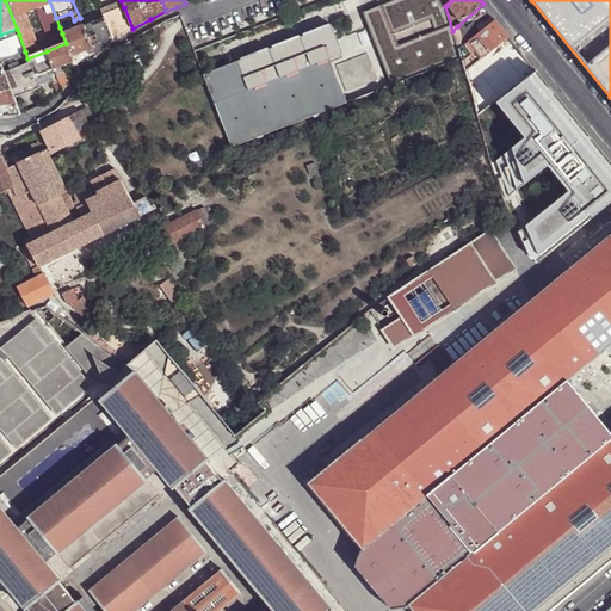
[(124,7),(103,16),(104,18),(113,42),(124,35),(133,29),(124,7)]
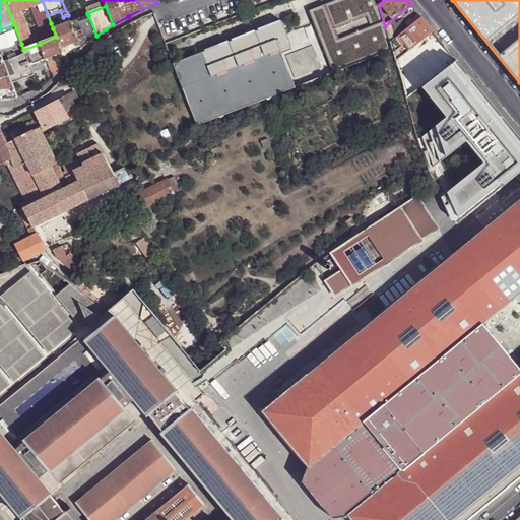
[(96,36),(88,15),(70,22),(79,46),(81,49),(89,42),(96,36)]
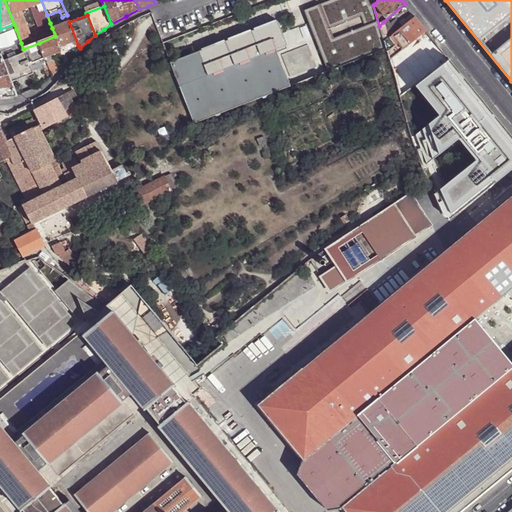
[(394,57),(427,31),(420,22),(416,17),(393,35),(386,41),(394,57)]
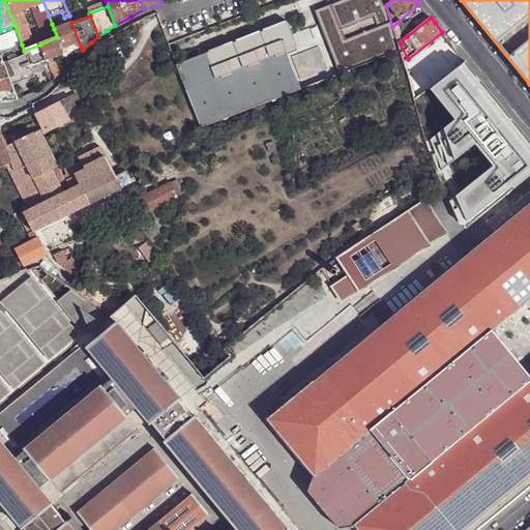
[(324,37),(296,48),(287,23),(286,23),(286,22),(263,30),(263,32),(260,33),(259,32),(236,41),(236,42),(233,43),(232,42),(208,52),(209,53),(176,65),(201,128),(339,76),(324,37)]
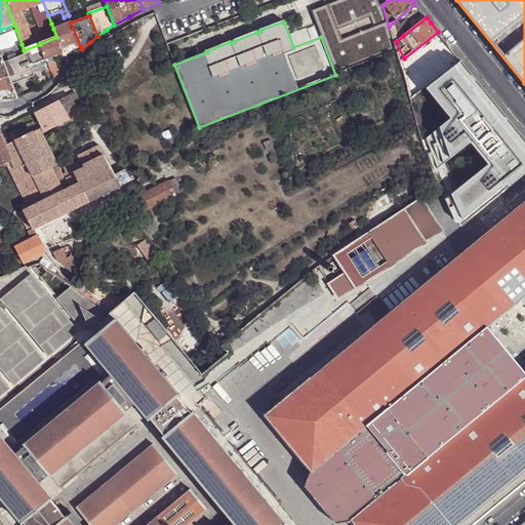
[(63,53),(67,64),(71,61),(68,53),(73,50),(80,46),(71,23),(68,24),(53,29),(56,37),(63,53)]
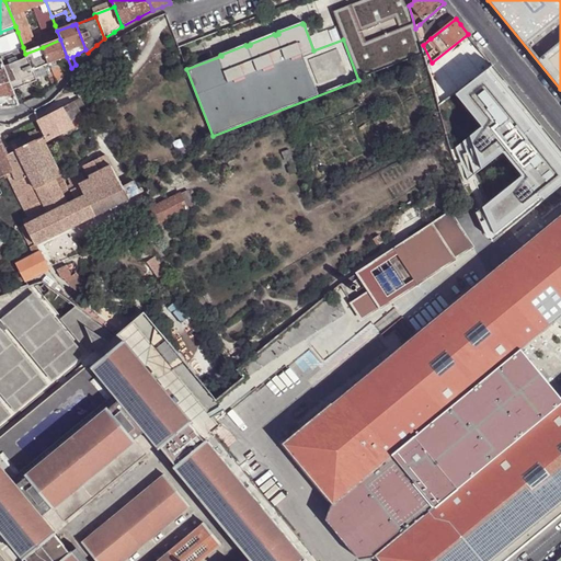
[(423,45),(431,38),(420,24),(415,29),(421,46),(423,45)]
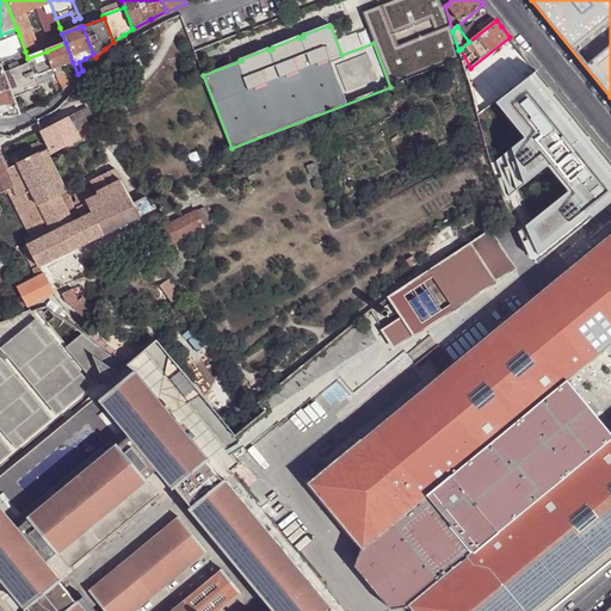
[(0,42),(0,61),(0,62),(19,54),(25,51),(19,35),(0,42)]
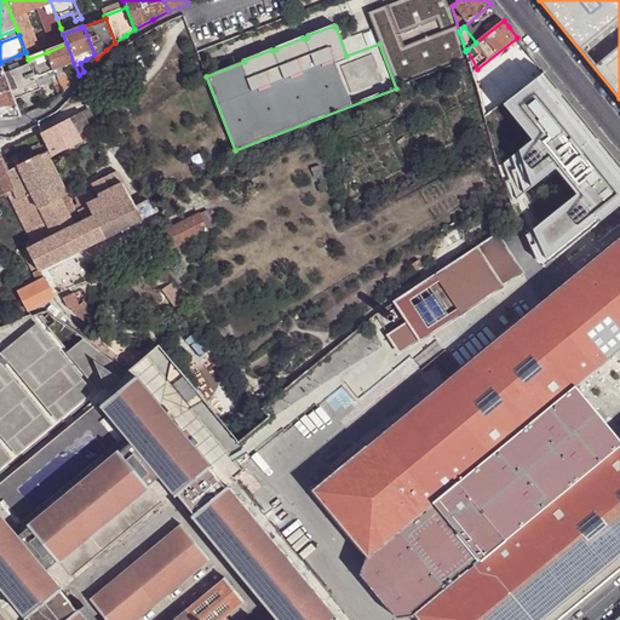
[(527,50),(517,38),(477,69),(491,114),(504,103),(544,70),(527,50)]
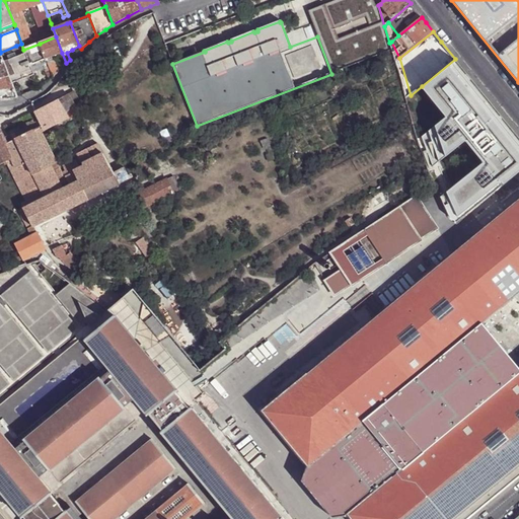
[(40,44),(46,59),(62,53),(56,36),(40,44)]
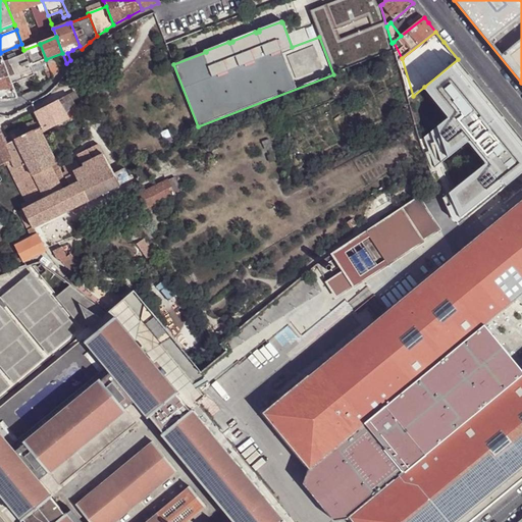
[(40,44),(23,50),(25,54),(30,65),(46,59),(40,44)]
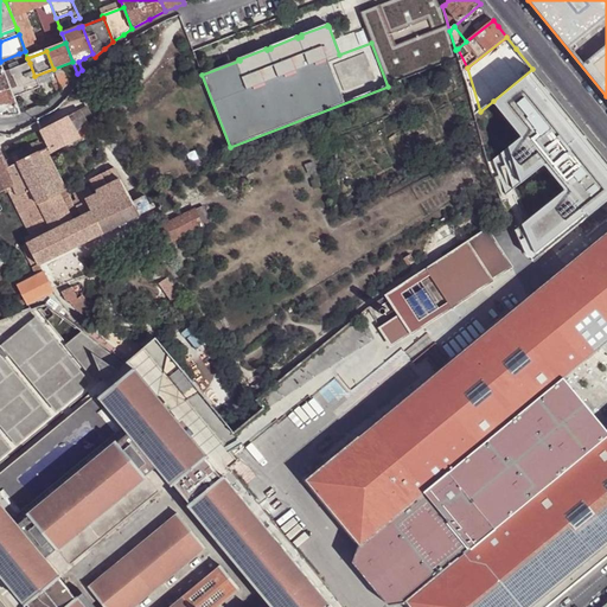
[(19,53),(0,62),(1,65),(14,97),(39,88),(34,76),(30,63),(24,65),(19,53)]
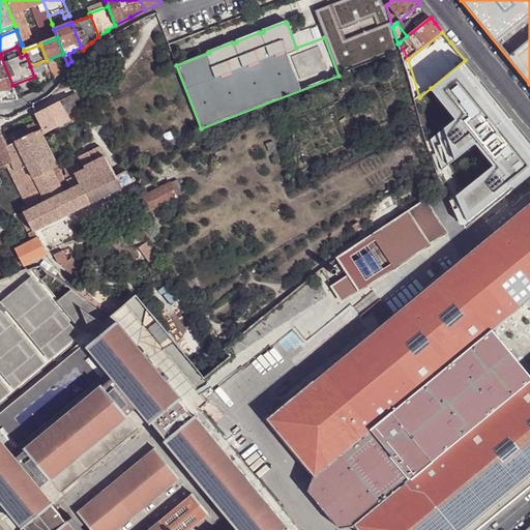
[(0,101),(7,101),(18,99),(12,85),(1,57),(0,57),(0,101)]
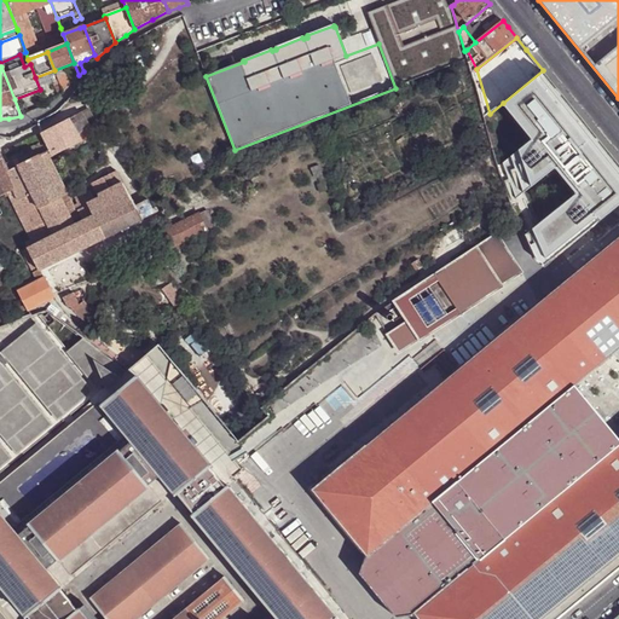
[(618,163),(543,70),(503,103),(533,139),(504,163),(513,186),(518,185),(522,198),(557,169),(579,195),(539,227),(549,247),(551,246),(556,256),(613,210),(618,204),(618,163)]
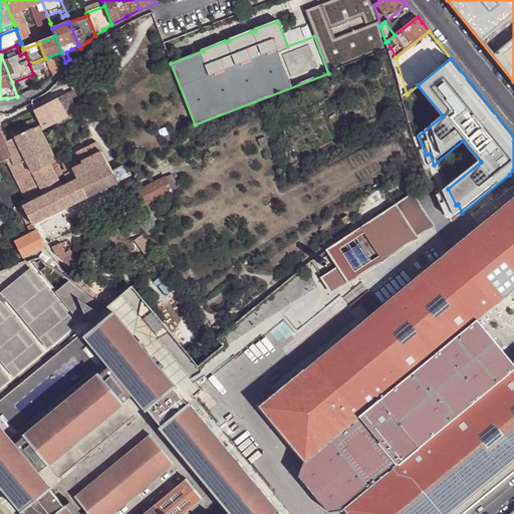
[(67,117),(64,111),(74,105),(67,93),(35,110),(42,124),(44,129),(67,117)]
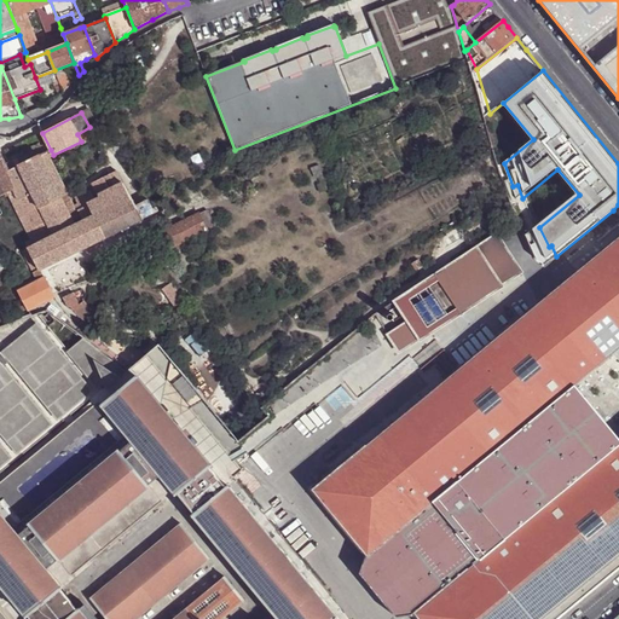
[(40,155),(75,226),(81,223),(73,207),(48,158),(53,155),(51,150),(40,155)]
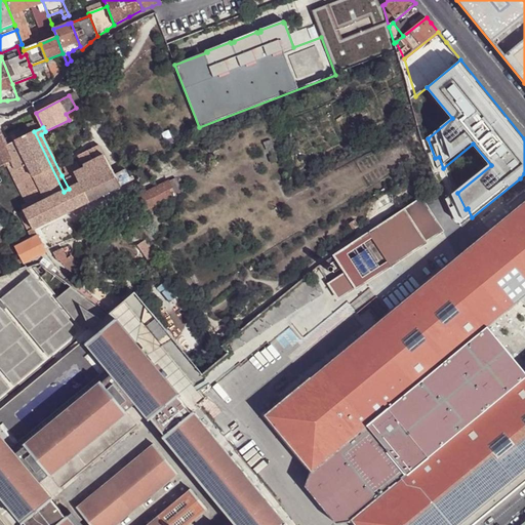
[(0,167),(4,166),(7,164),(14,160),(7,146),(5,142),(0,130),(0,167)]
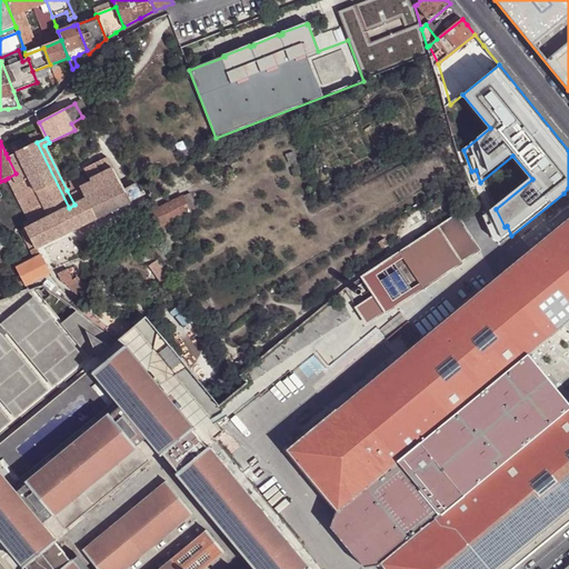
[(17,152),(49,218),(69,208),(37,142),(17,152)]
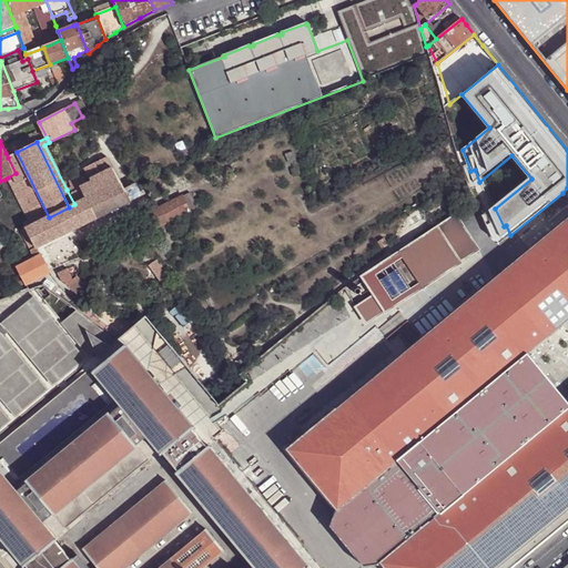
[(29,221),(31,226),(49,217),(17,152),(8,158),(16,173),(8,178),(9,180),(29,221)]
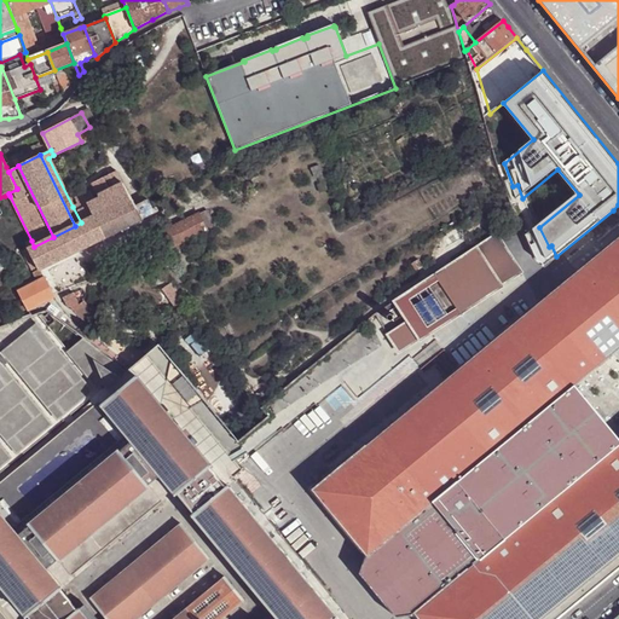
[(103,179),(110,191),(123,184),(117,172),(110,175),(103,179)]
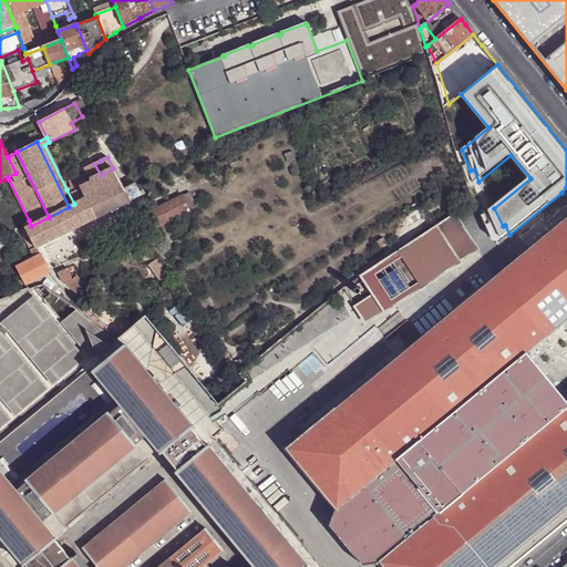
[(91,182),(88,184),(82,187),(88,197),(74,204),(69,207),(49,217),(31,226),(27,228),(37,248),(132,202),(124,189),(117,176),(113,168),(101,175),(90,179),(91,182)]
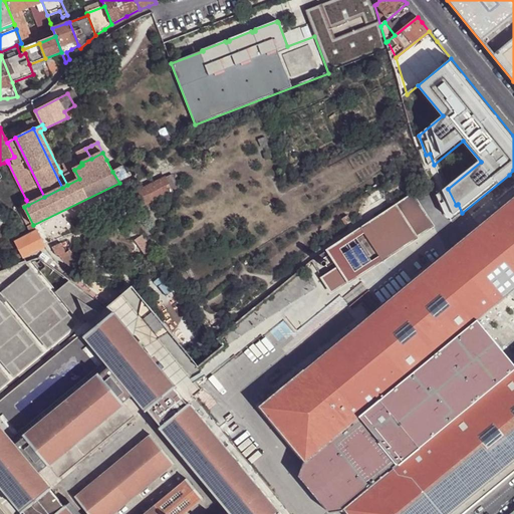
[(65,170),(60,172),(67,185),(79,179),(74,170),(79,167),(75,160),(62,165),(65,170)]
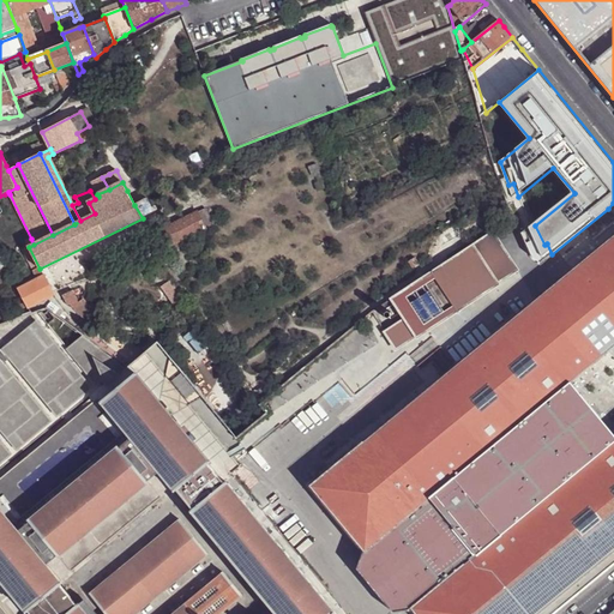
[(134,205),(143,218),(154,212),(151,209),(146,199),(134,205)]
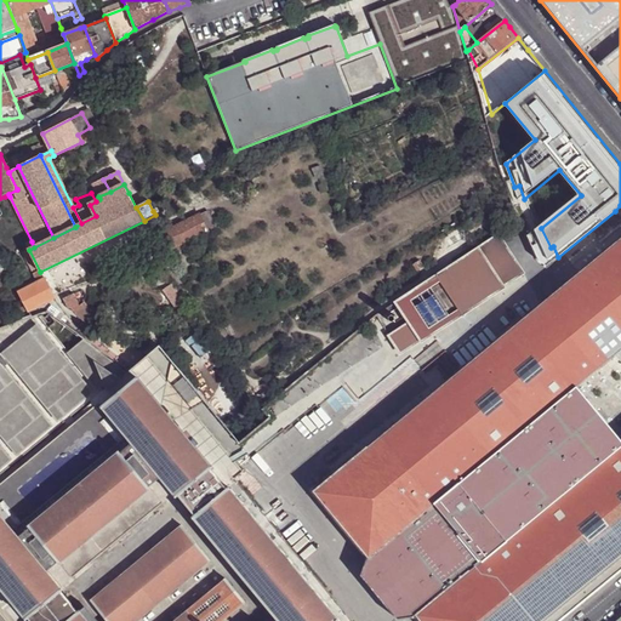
[(620,217),(620,238),(315,491),(369,557),(360,575),(397,619),(417,615),(422,620),(541,620),(620,556),(620,205),(615,211),(620,217)]
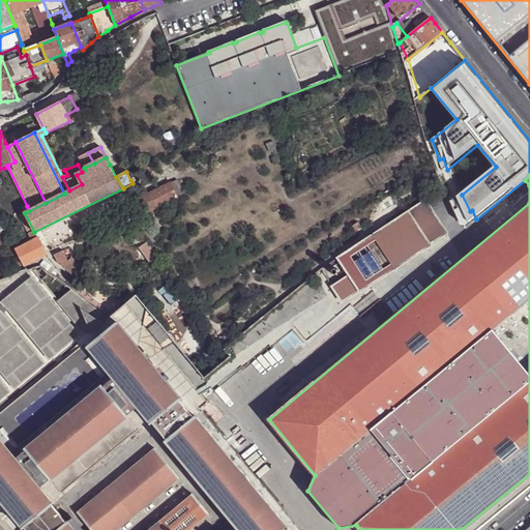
[(178,180),(171,183),(178,199),(185,195),(178,180)]
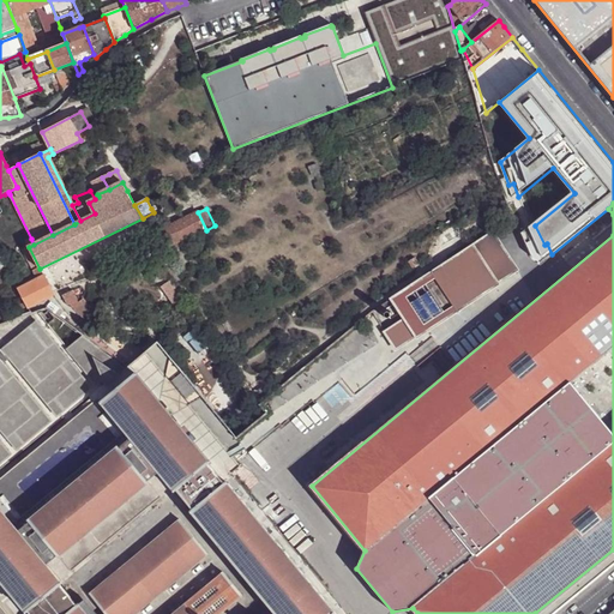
[(162,230),(170,247),(206,230),(198,212),(163,229),(162,230)]
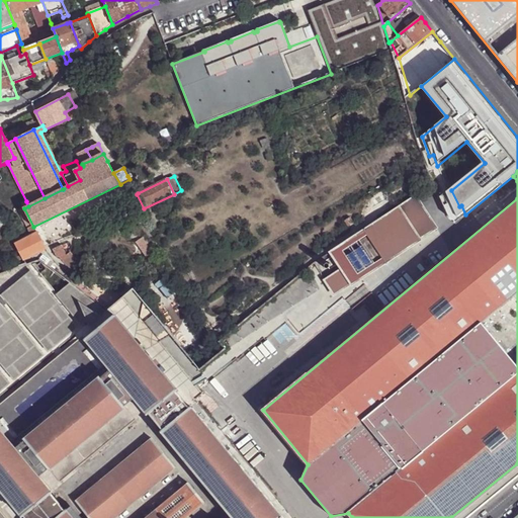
[(432,221),(416,195),(330,252),(342,269),(325,280),(330,287),(432,221)]
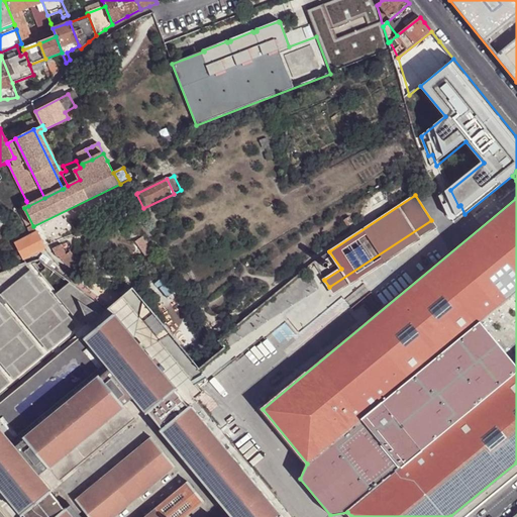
[(391,205),(387,197),(373,207),(377,214),(391,205)]
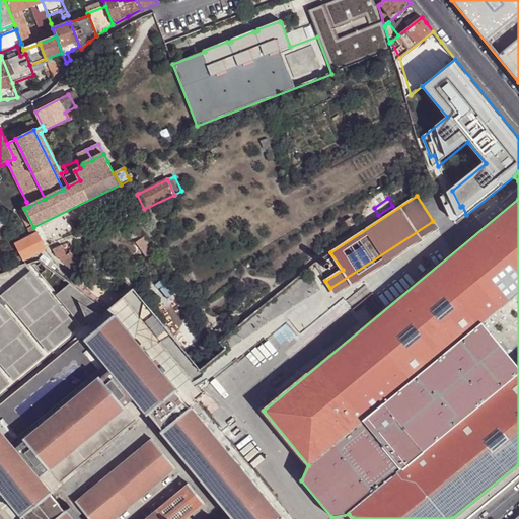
[(33,227),(24,209),(19,212),(28,230),(33,227)]
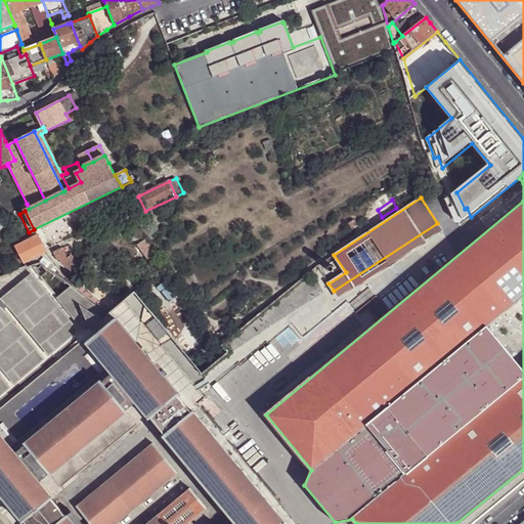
[(354,220),(347,224),(351,229),(357,226),(354,220)]
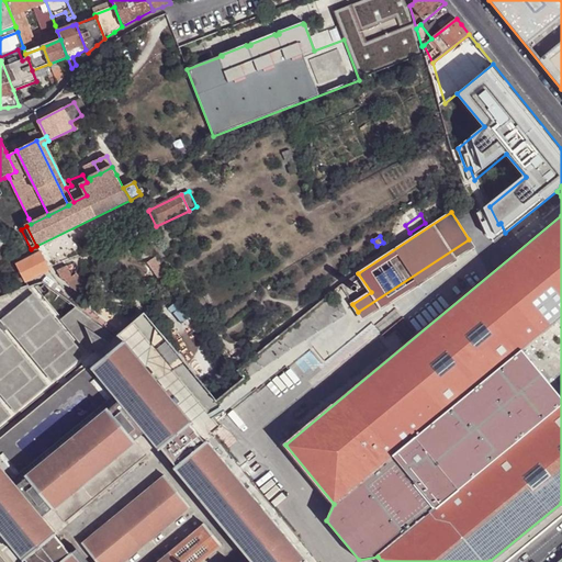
[(358,312),(362,319),(381,307),(382,308),(457,260),(456,259),(473,247),(469,239),(358,312)]
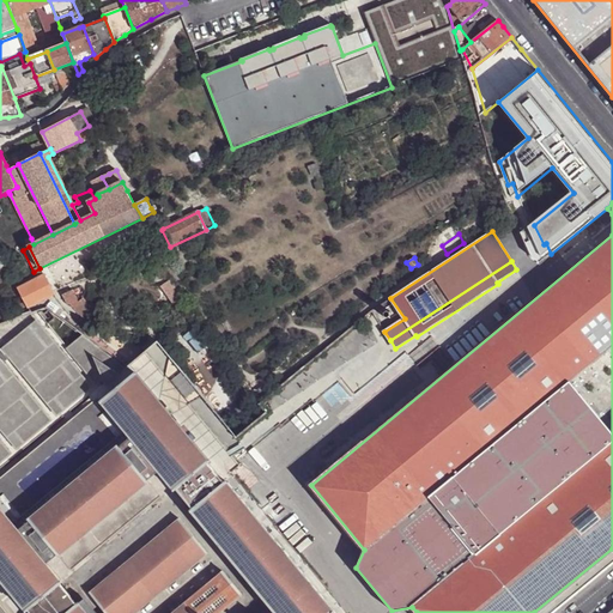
[(40,268),(34,272),(37,280),(44,277),(40,268)]
